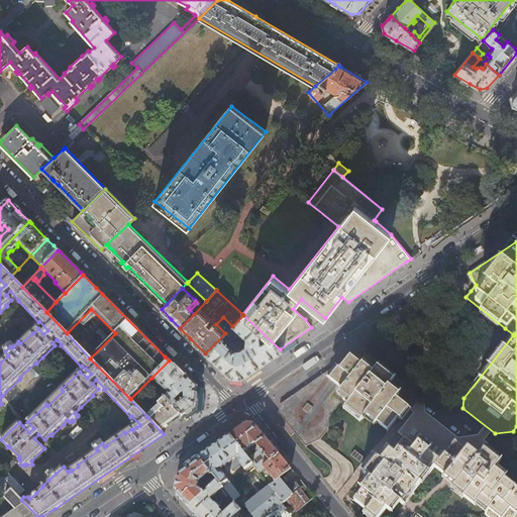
[(243,315),(232,326),(225,333),(205,353),(230,378),(243,379),(263,366),(283,351),(280,349),(243,315)]
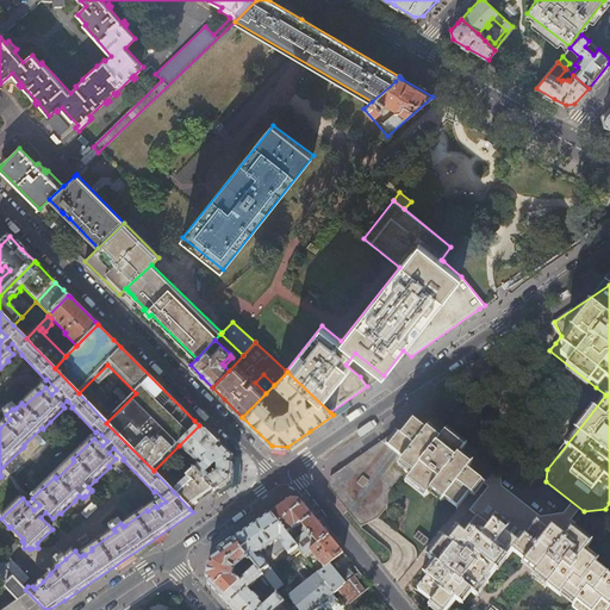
[(24,446),(23,448),(25,450),(5,471),(8,474),(22,461),(26,465),(31,460),(32,461),(33,461),(35,461),(36,460),(37,460),(38,459),(39,458),(39,456),(39,455),(38,453),(44,448),(41,446),(48,439),(50,442),(64,429),(60,424),(64,419),(61,417),(53,424),(50,422),(43,429),(42,428),(24,444),(24,446)]
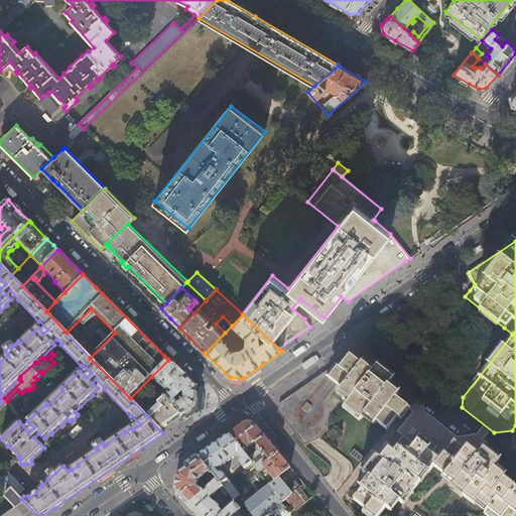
[(293,429),(305,444),(314,440),(320,437),(329,427),(331,414),(341,401),(362,418),(366,413),(376,422),(377,420),(387,429),(397,416),(399,418),(416,397),(377,366),(376,367),(365,358),(355,358),(342,375),(333,373),(284,406),(284,409),(297,424),(293,429)]
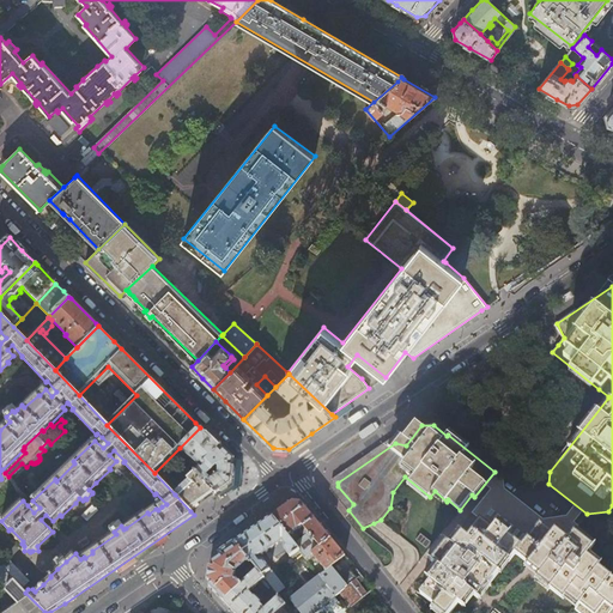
[(200,428),(180,448),(199,466),(195,471),(194,469),(193,471),(194,472),(216,493),(231,484),(232,460),(216,443),(200,428)]
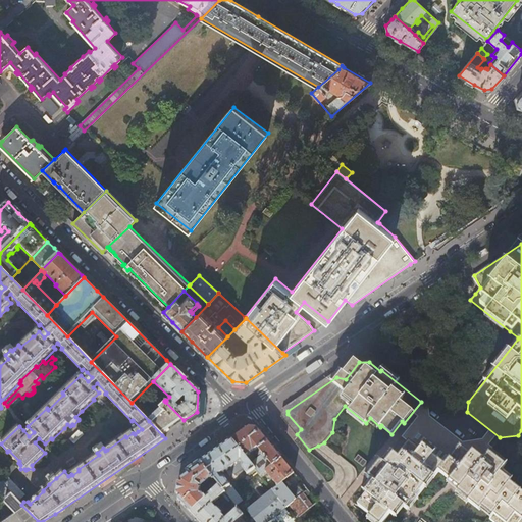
[(83,373),(81,375),(88,381),(92,377),(87,372),(85,374),(83,373)]
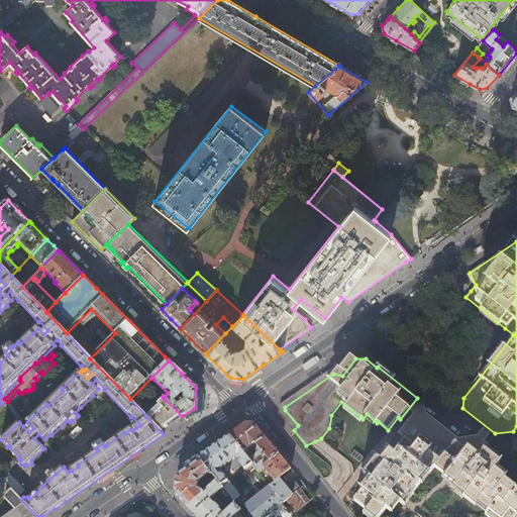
[(178,420),(182,416),(164,398),(158,404),(160,406),(147,417),(161,431),(178,420)]
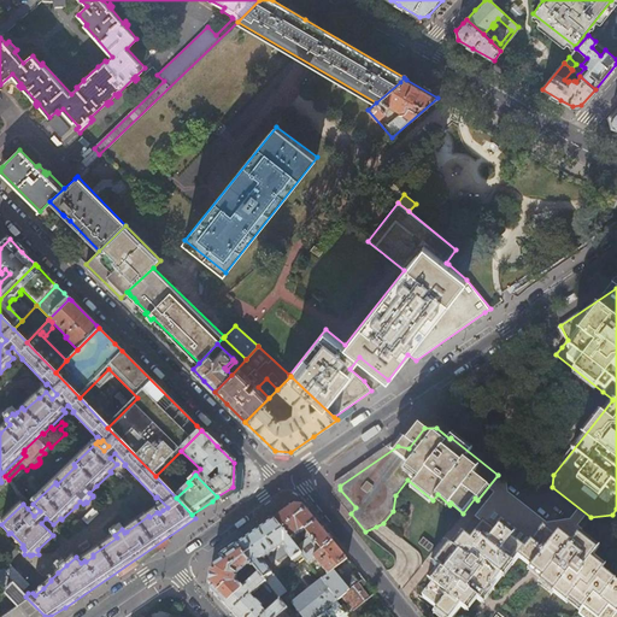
[(97,486),(89,493),(93,495),(99,488),(97,486)]
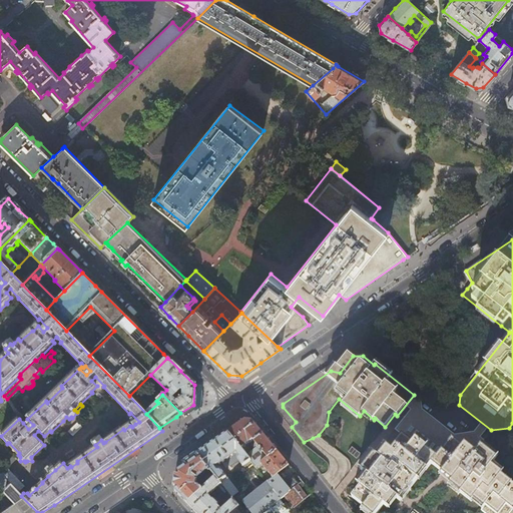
[(509,512),(512,508),(512,482),(501,473),(502,472),(491,463),(496,457),(490,452),(481,445),(475,452),(467,446),(465,444),(462,447),(413,407),(396,429),(402,434),(394,444),(396,445),(392,450),(386,446),(378,456),(374,453),(361,469),(367,474),(359,485),(360,486),(352,496),(365,506),(364,507),(370,512),(378,512),(384,506),(386,508),(396,496),(400,500),(425,469),(426,470),(432,463),(442,471),(441,472),(444,475),(452,480),(450,483),(472,500),(474,498),(484,506),(482,509),(486,512),(509,512)]
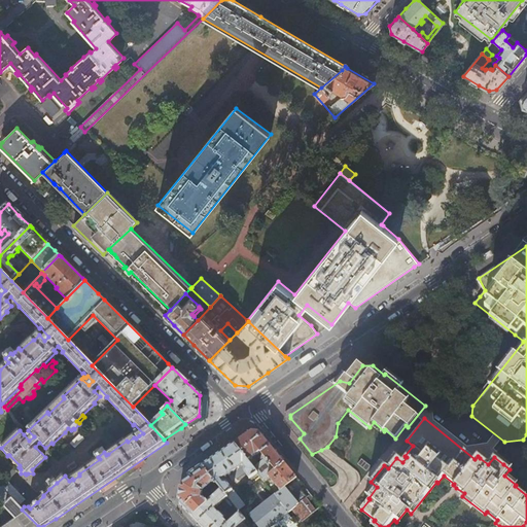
[(34,436),(28,430),(24,434),(29,441),(34,436)]
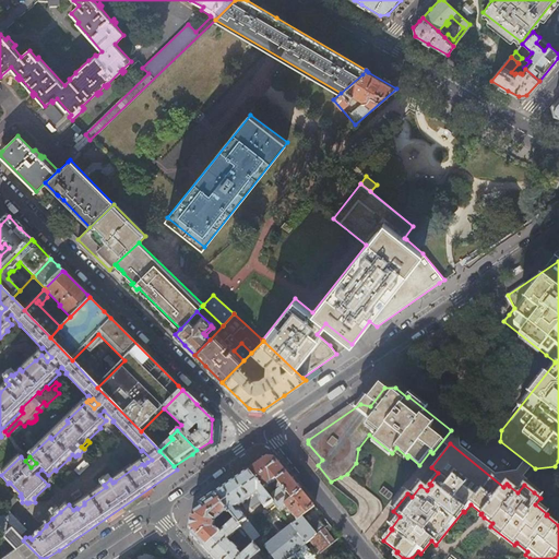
[(259,462),(248,470),(262,488),(271,482),(271,483),(272,483),(274,485),(276,485),(278,483),(282,487),(269,497),(273,501),(278,509),(301,490),(288,474),(275,458),(266,456),(259,462)]
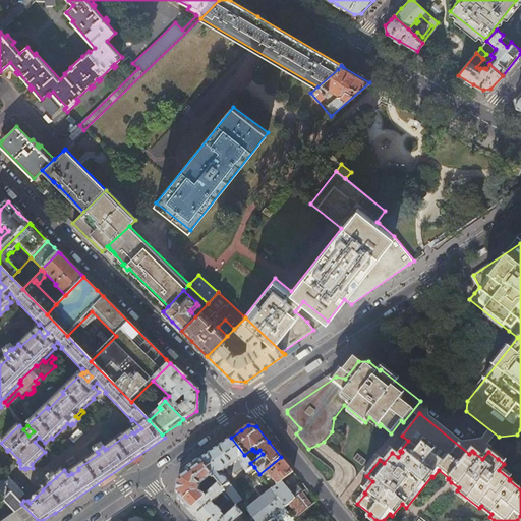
[(244,455),(231,438),(215,449),(199,460),(212,475),(219,483),(231,500),(236,507),(239,510),(241,508),(237,504),(242,500),(230,484),(222,473),(230,467),(235,475),(244,469),(246,473),(254,467),(250,463),(244,455)]
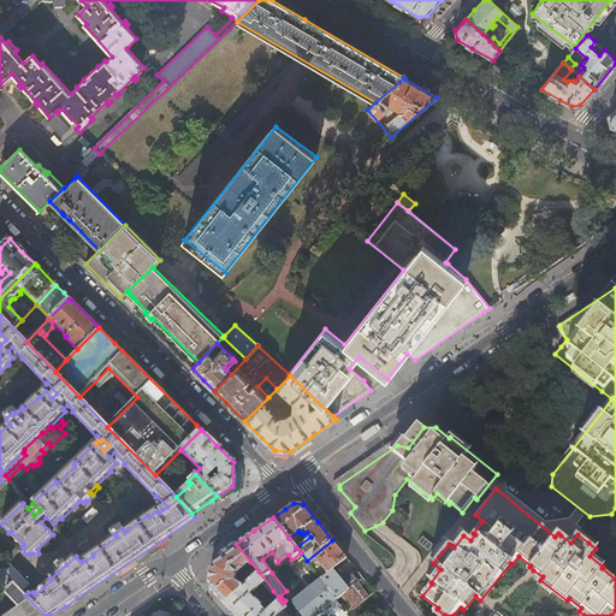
[(332,540),(307,561),(312,567),(319,562),(327,573),(332,569),(347,557),(339,549),(332,540)]
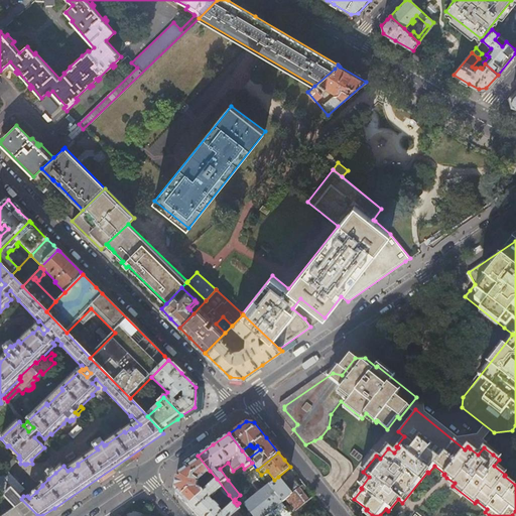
[(210,471),(198,456),(183,465),(185,469),(178,473),(176,493),(182,500),(187,506),(211,485),(208,482),(200,489),(199,488),(200,481),(204,477),(210,471)]
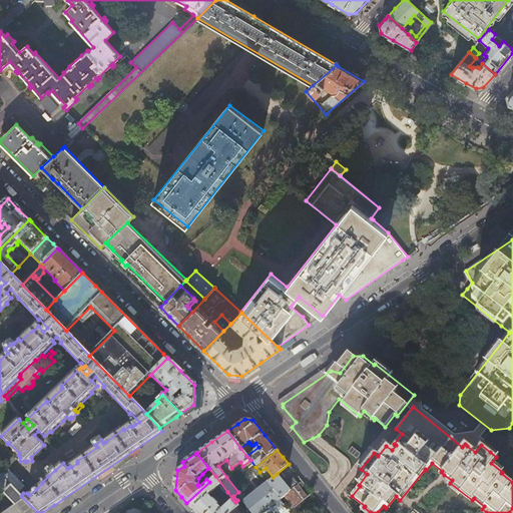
[(45,473),(48,476),(55,470),(52,466),(45,473)]
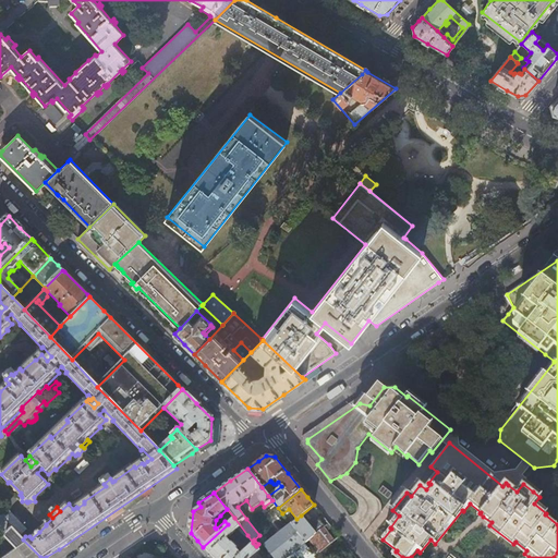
[(12,528),(20,536),(27,530),(7,508),(0,513),(0,514),(5,521),(12,528)]
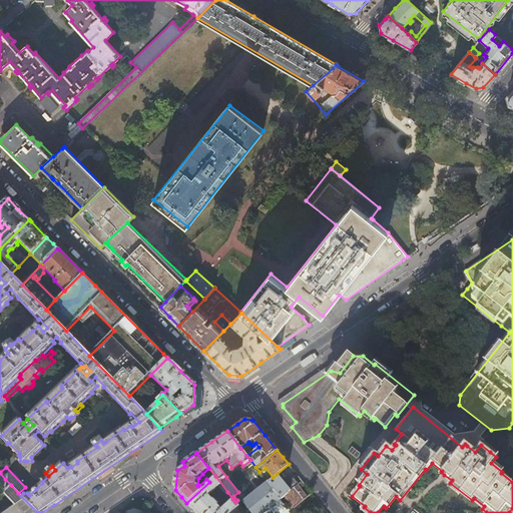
[(215,476),(208,468),(202,474),(206,479),(209,482),(215,476)]
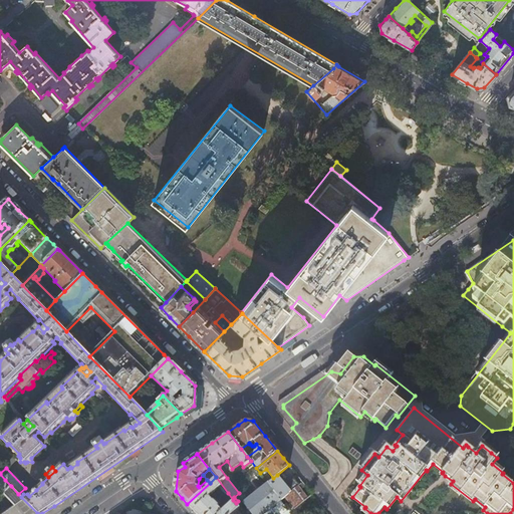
[(0,513),(37,513),(21,497),(18,494),(11,486),(3,494),(14,507),(3,513),(0,513),(0,483),(1,484),(5,480),(0,474),(0,513)]
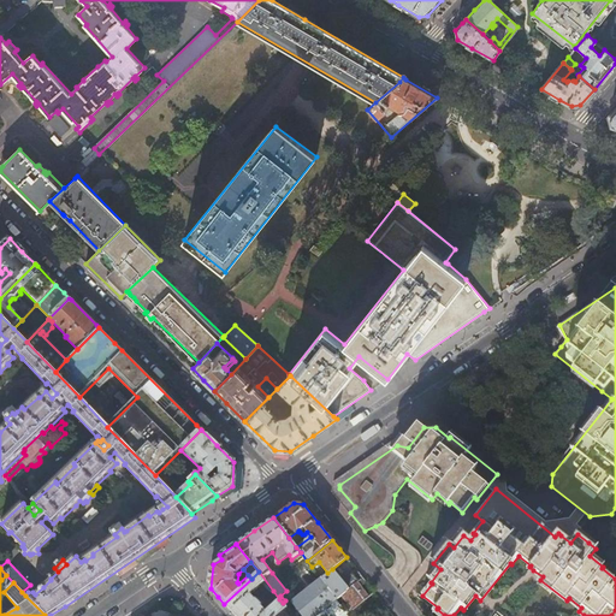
[(332,569),(327,573),(324,576),(321,578),(337,598),(342,594),(349,588),(332,569)]
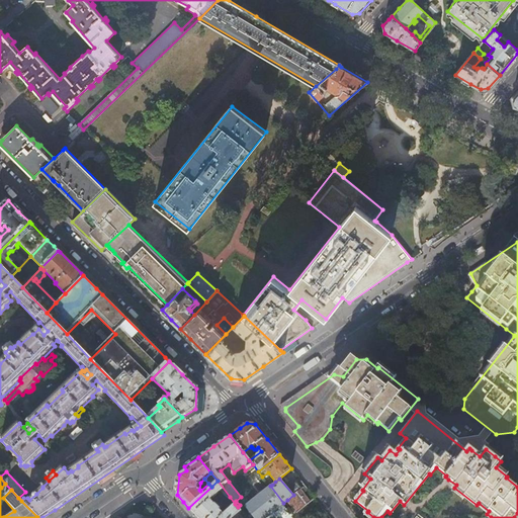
[(230,497),(218,481),(211,487),(188,508),(198,517),(233,517),(241,511),(238,507),(235,504),(224,514),(220,510),(221,509),(216,503),(214,504),(210,500),(221,491),(227,498),(230,497)]
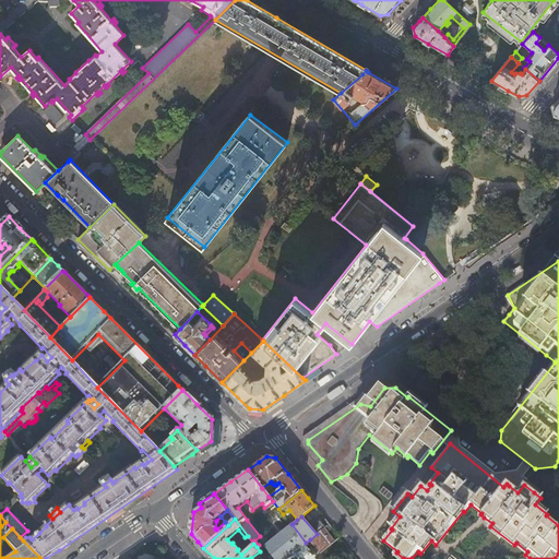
[(306,543),(292,524),(265,546),(274,558),(286,558),(300,548),(308,558),(319,558),(317,556),(314,554),(306,543)]
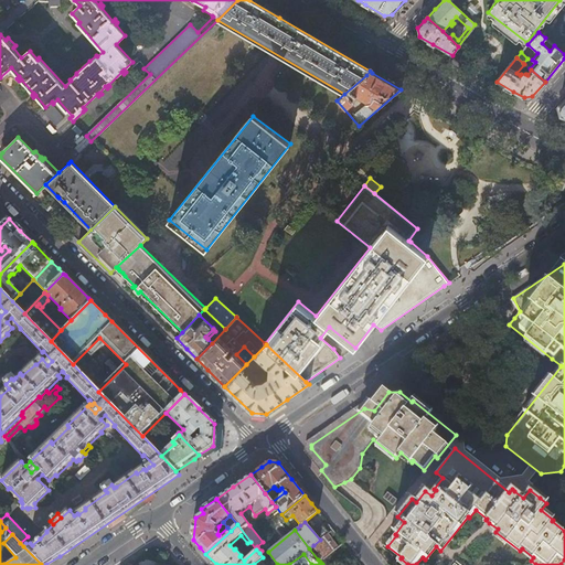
[(320,540),(313,545),(322,556),(318,560),(320,562),(338,546),(331,537),(329,535),(328,534),(320,540)]
